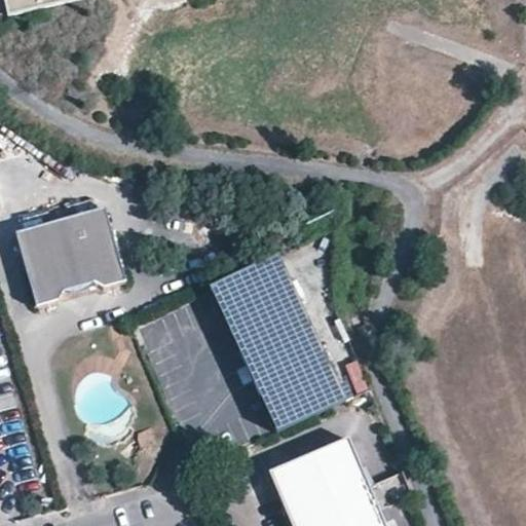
[(80,0),(3,0),(7,16),(80,0)]
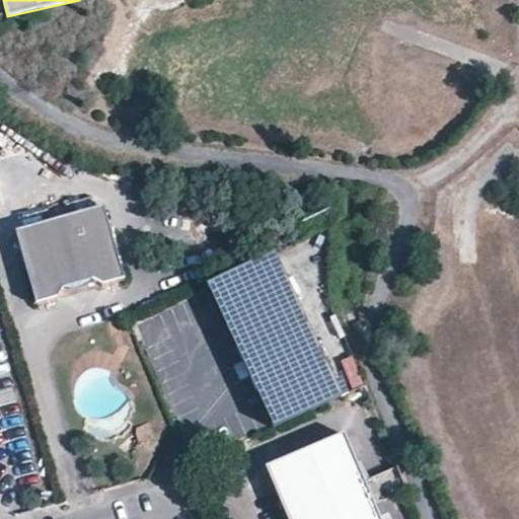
[(58,299),(62,289),(87,282),(96,288),(120,281),(96,205),(10,230),(32,307),(58,299)]
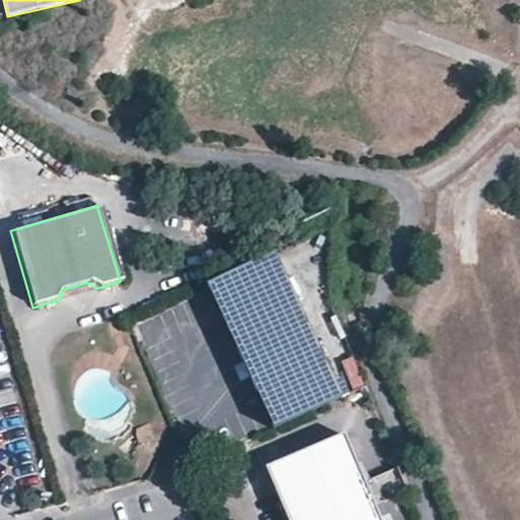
[(341,395),(272,253),(208,282),(274,427),(341,395)]
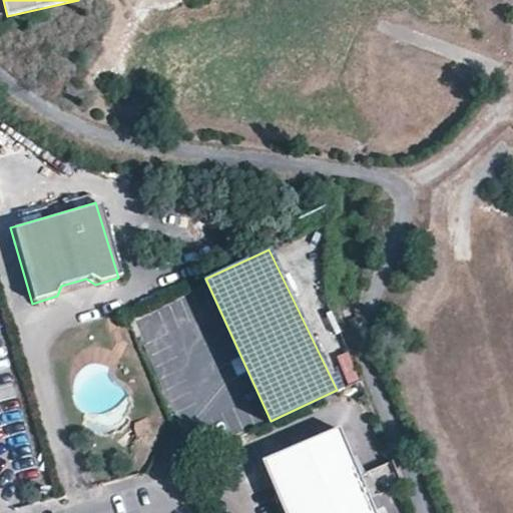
[(337,358),(349,385),(360,380),(349,353),(337,358)]
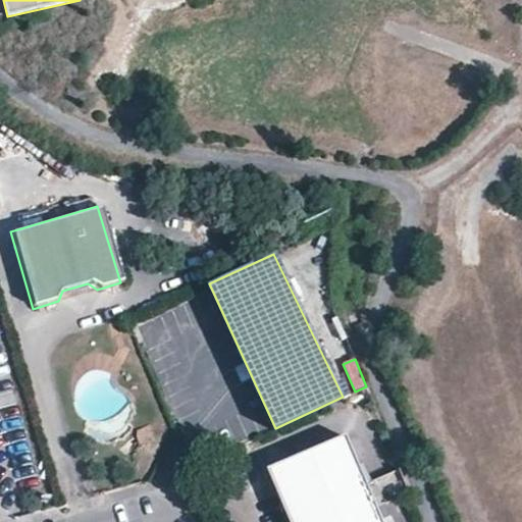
[(291,521),(381,521),(347,437),(269,468),(271,473),(291,521)]
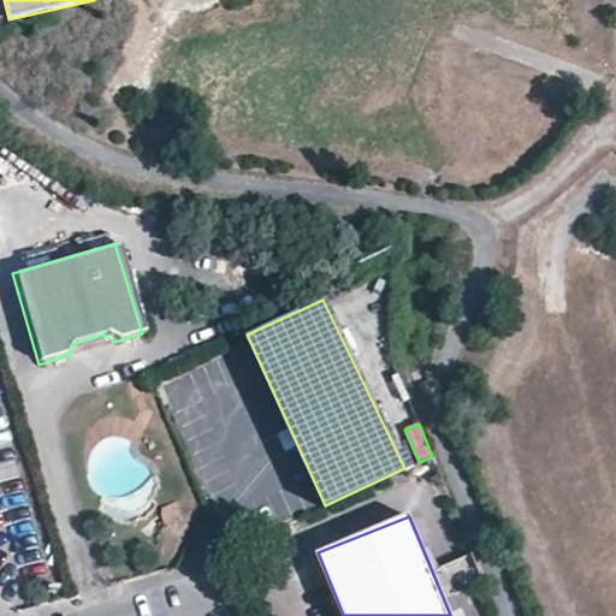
All buildings are outlined.
